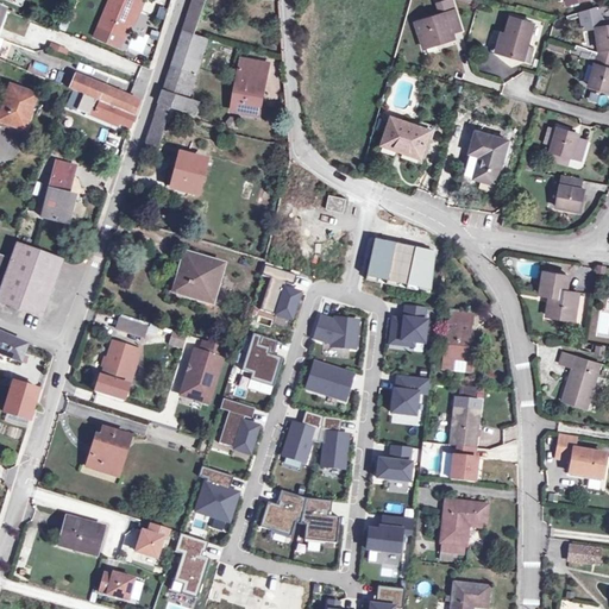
[(110,0),(100,25),(124,36),(136,10),(139,12),(144,0),(110,0)]
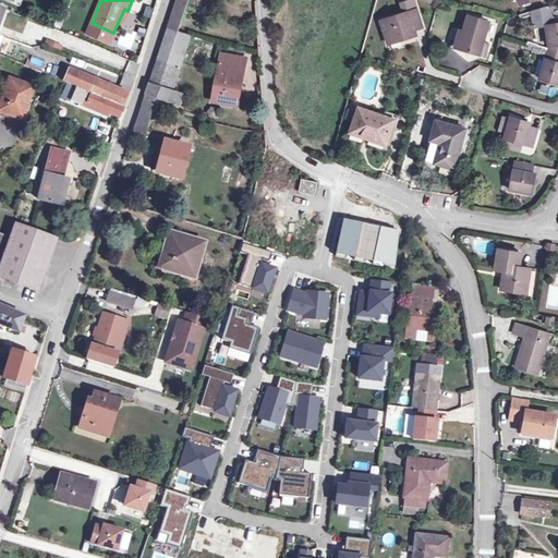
[(187,0),(177,0),(168,26),(179,29),(187,0)]
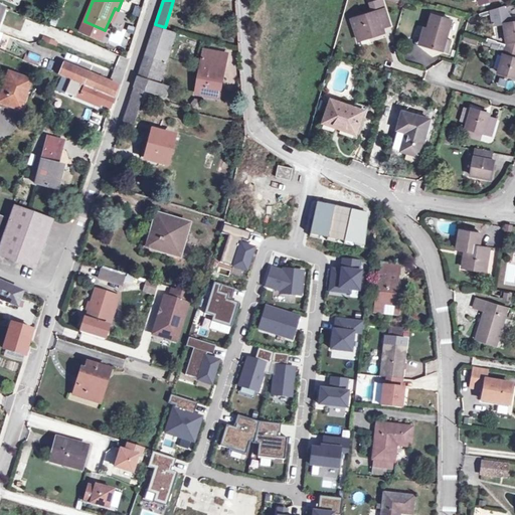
[(369,34),(376,32),(382,30),(381,28),(389,25),(381,1),(376,3),(375,1),(369,3),(371,12),(351,18),(358,40),(369,36),(369,34)]
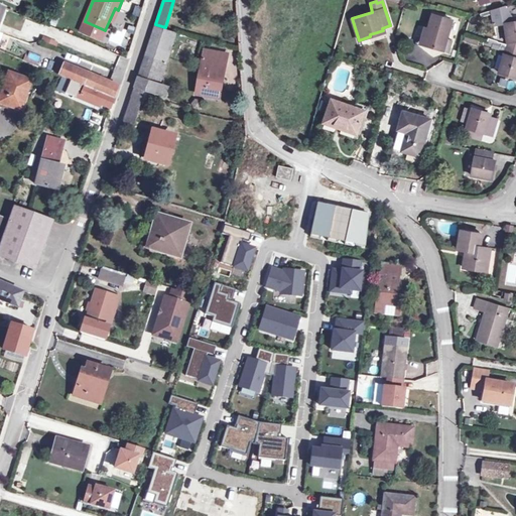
[(19,13),(0,5),(0,50),(4,52),(9,38),(17,19),(19,13)]
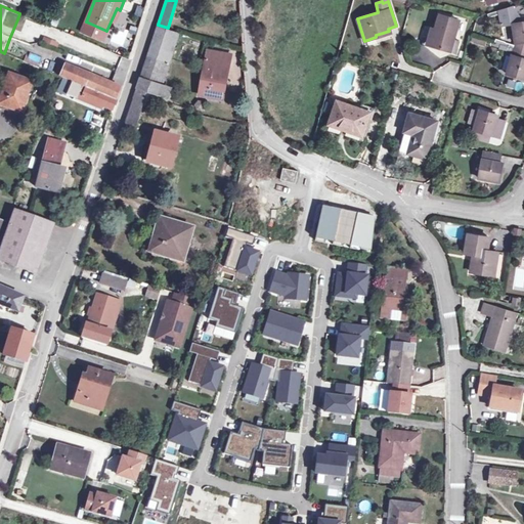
[(435,30),(432,41),(431,45),(450,50),(453,39),(459,20),(439,15),(435,30)]
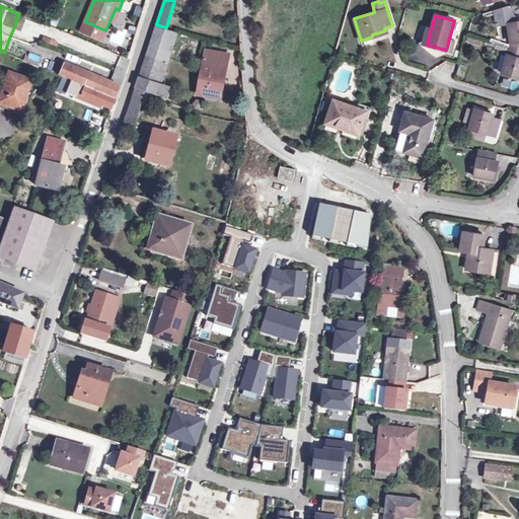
[(510,42),(502,72),(518,76),(518,20),(507,23),(510,42)]
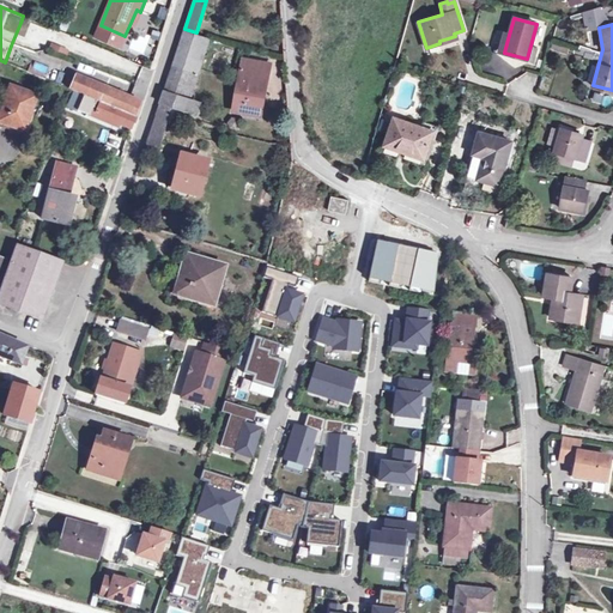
[(101,25),(95,37),(120,47),(125,36),(101,25)]
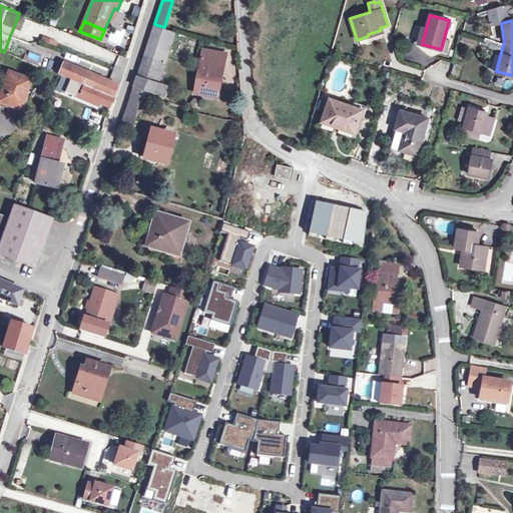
[(147,77),(164,27),(154,24),(144,53),(134,85),(143,89),(146,89),(149,78),(147,77)]
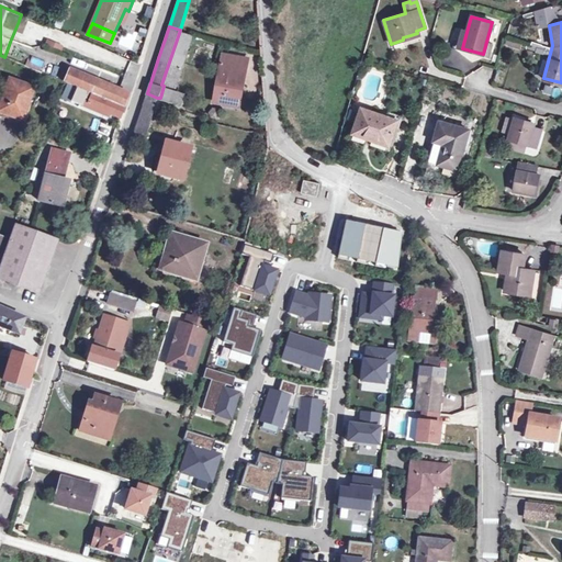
[(492,43),(486,42),(483,54),(489,56),(492,43)]
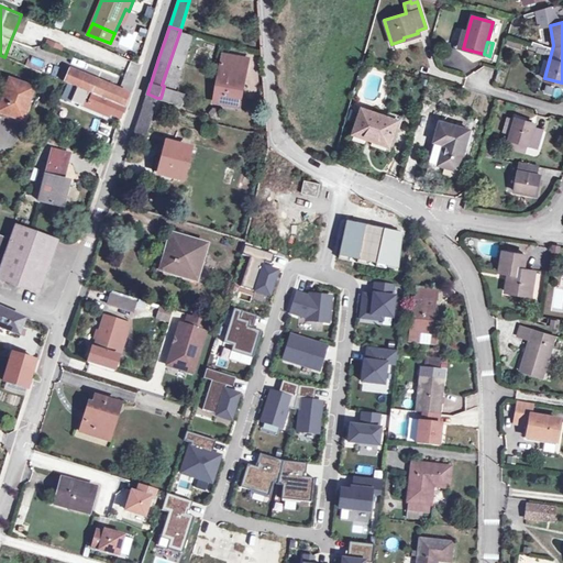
[(223,53),(214,100),(239,105),(247,56),(223,53)]
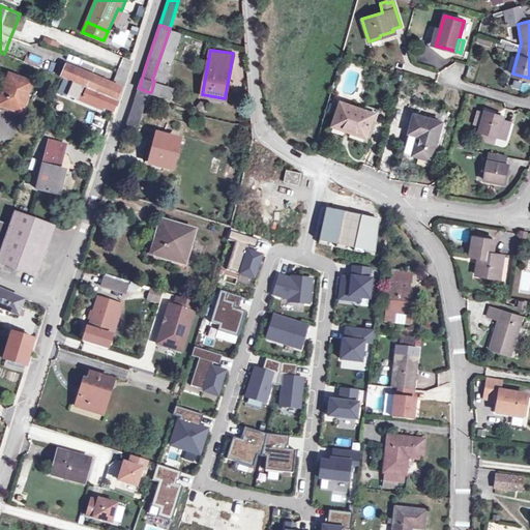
[(75,82),(118,100),(120,96),(120,94),(122,88),(67,66),(63,78),(75,82)]
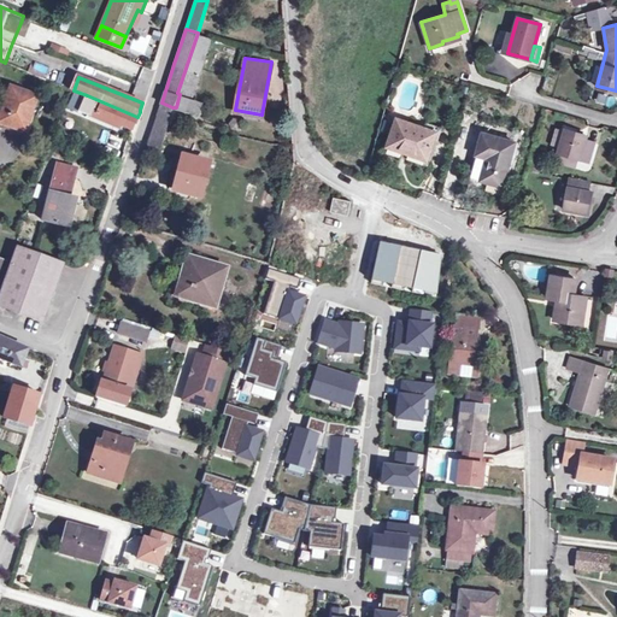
[(12,88),(0,119),(0,123),(25,133),(37,97),(12,88)]
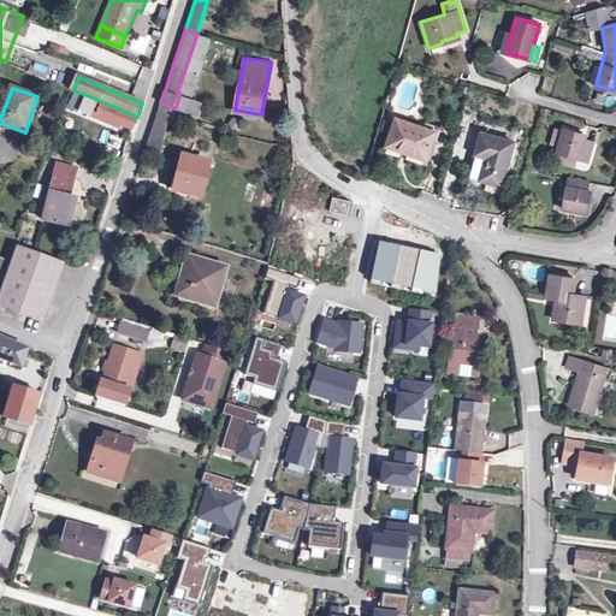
[(131,129),(137,117),(87,95),(82,108),(131,129)]
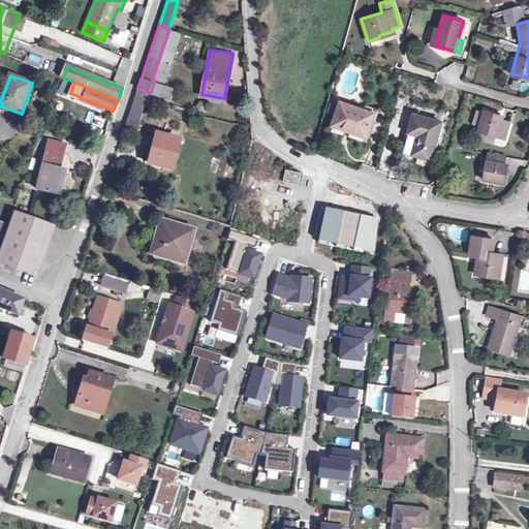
[(59,95),(67,94),(66,85),(58,86),(59,95)]
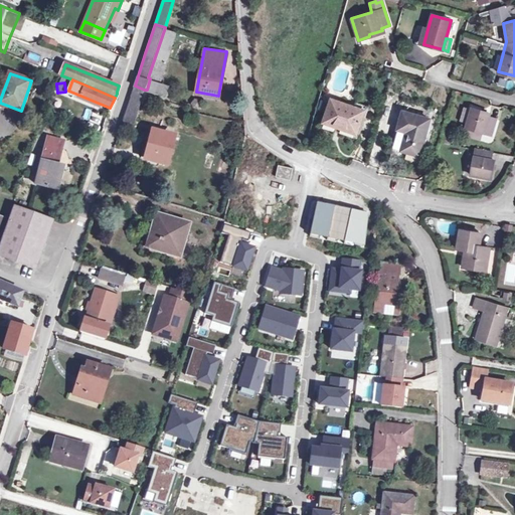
[(144,90),(135,86),(121,126),(131,130),(144,90)]
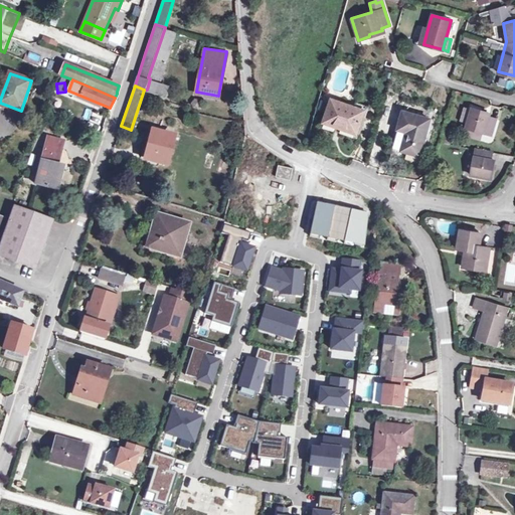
[(328,98),(320,124),(356,134),(358,127),(355,126),(360,107),(328,98)]
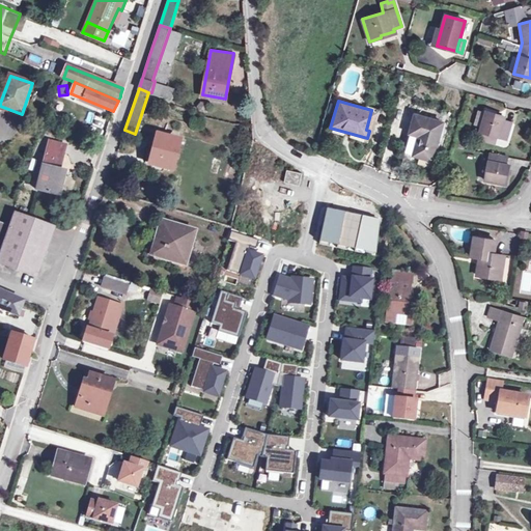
[(473,126),(481,128),(480,132),(505,138),(510,122),(503,120),(504,116),(485,111),(485,112),(477,110),(473,126)]
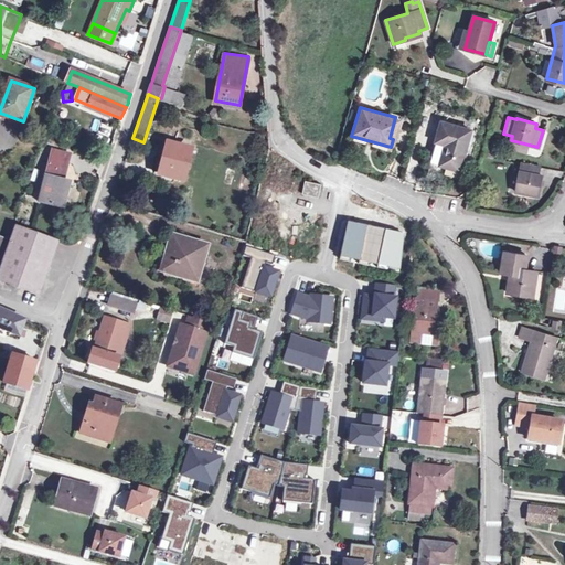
[(440,123),(428,162),(458,171),(469,131),(440,123)]
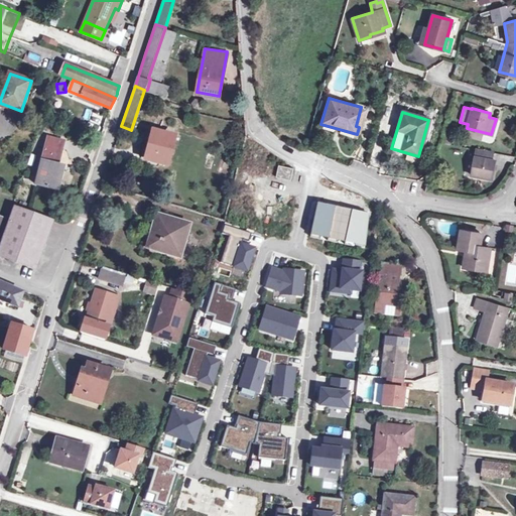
[(150,138),(145,158),(167,163),(173,136),(157,132),(155,139),(150,138)]
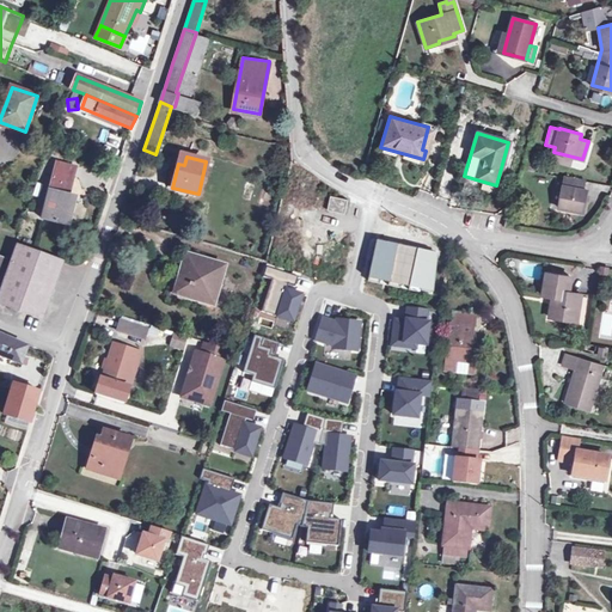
[(528,158),(528,170),(538,170),(538,158),(528,158)]
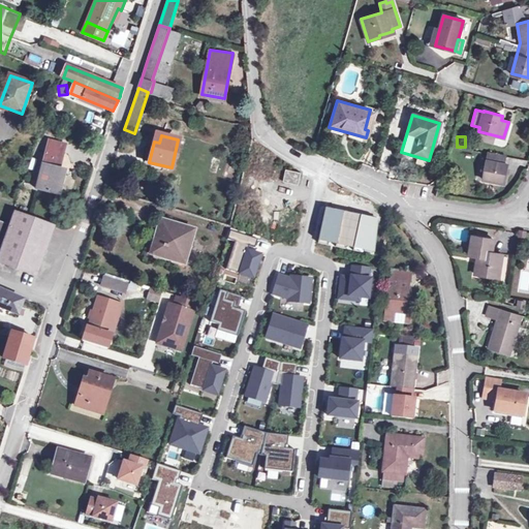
[(49,141),(37,188),(59,194),(65,170),(60,168),(66,145),(49,141)]
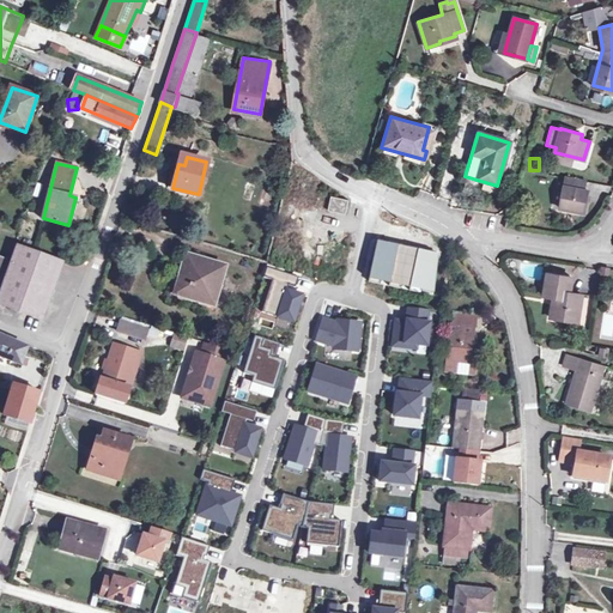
[(582,190),(584,181),(565,177),(560,208),(582,212),(587,190),(582,190)]
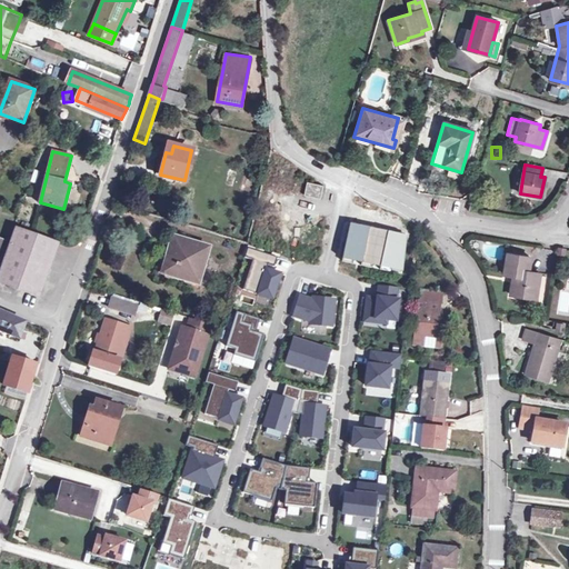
[(321,198),(323,185),(308,181),(306,195),(321,198)]
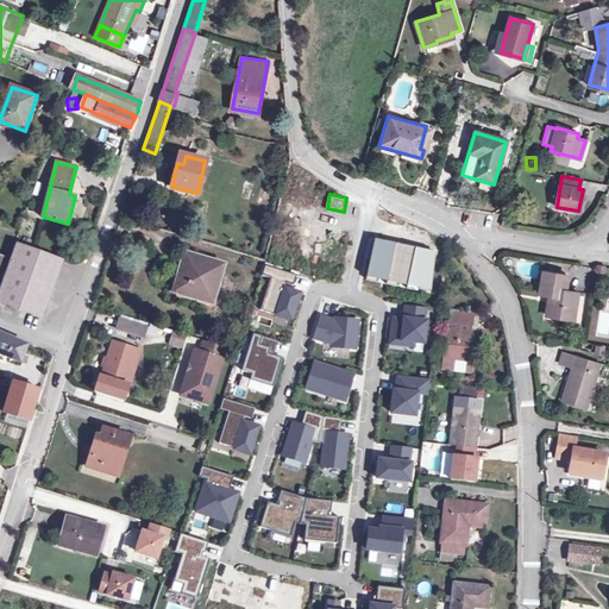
[(63,261),(18,245),(0,294),(0,302),(43,318),(63,261)]
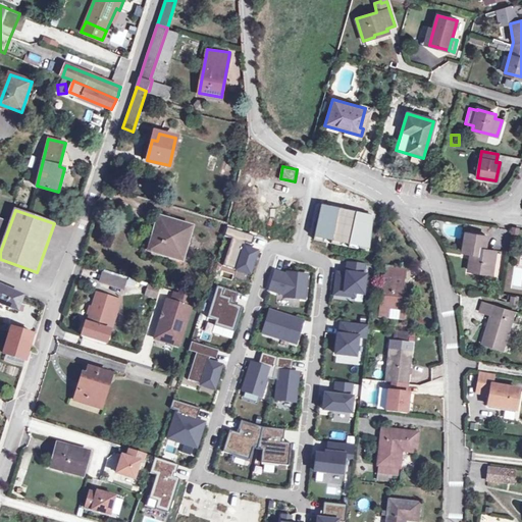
[(187,244),(192,226),(158,216),(148,251),(170,257),(175,241),(187,244)]
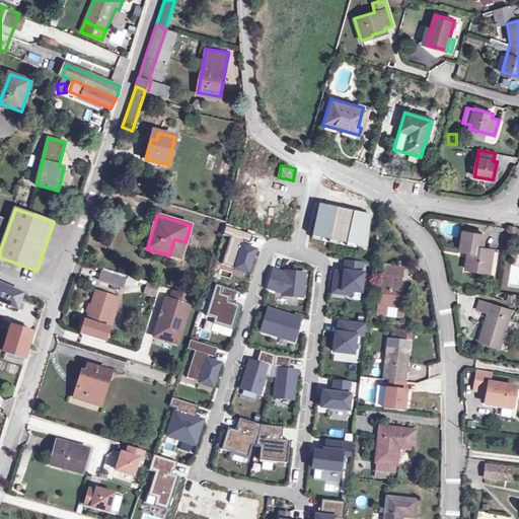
[(485,236),(464,233),(460,251),(468,253),(465,271),(478,273),(479,268),(491,270),(494,250),(483,248),(485,236)]
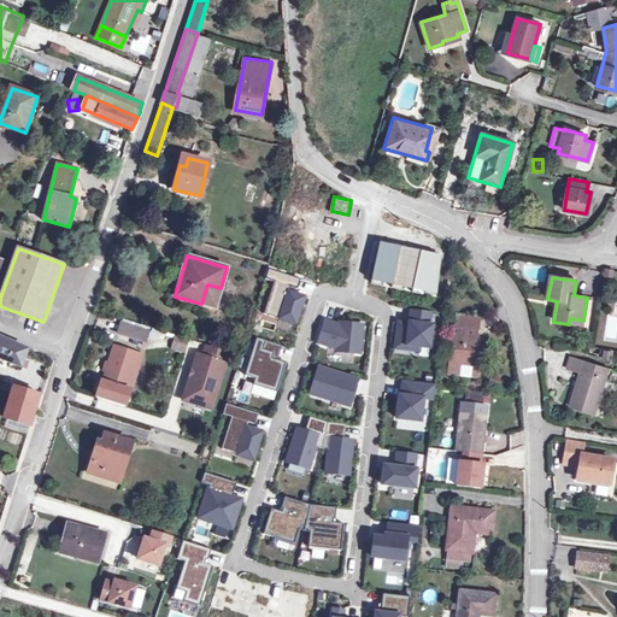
[(410,323),(399,322),(398,334),(397,346),(421,348),(422,346),(432,347),(434,323),(432,323),(433,311),(412,309),(410,323)]
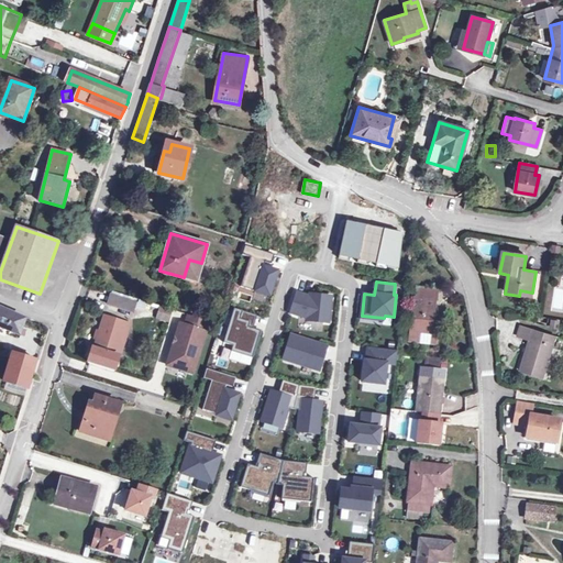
[(296,290),(289,315),(306,319),(306,321),(330,321),(332,295),(310,293),(309,297),(304,295),(305,293),(296,290)]
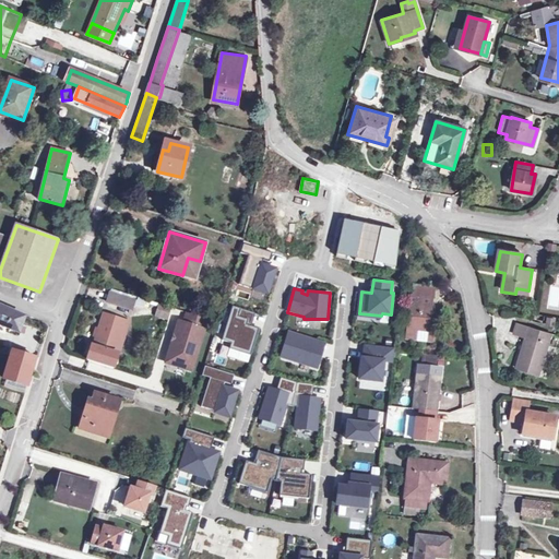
[(109,293),(107,301),(132,309),(134,300),(109,293)]
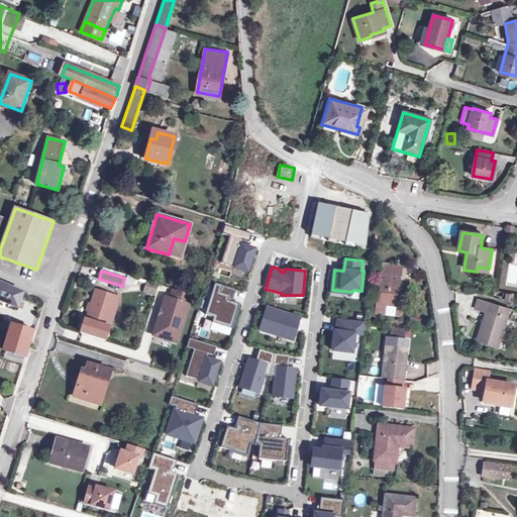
[(400,274),(382,272),(378,304),(388,305),(387,312),(396,313),(400,314),(402,303),(397,303),(400,274)]
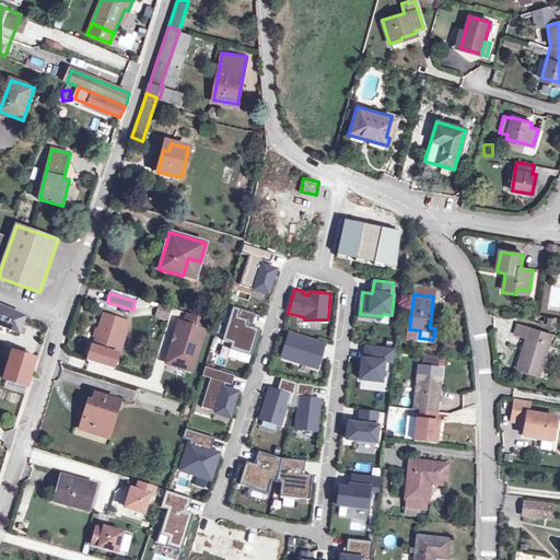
[(0,325),(20,333),(25,318),(0,307),(0,325)]
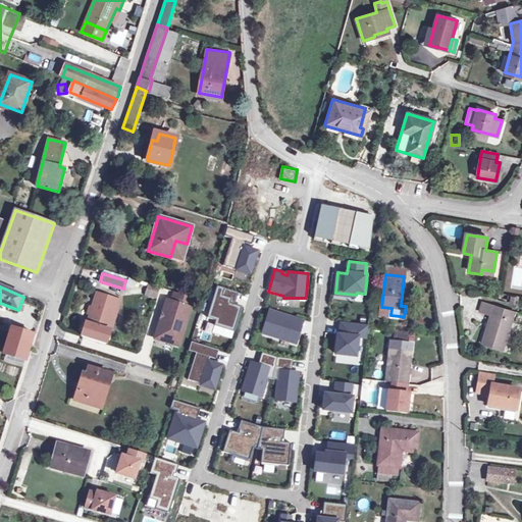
[(238,294),(217,288),(207,320),(216,322),(215,327),(235,333),(242,309),(233,306),(238,294)]
